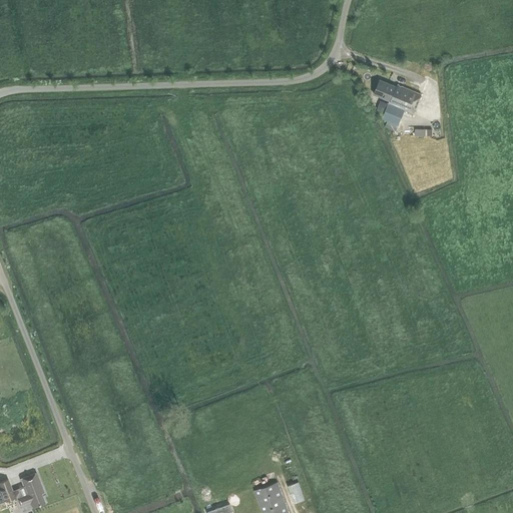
[(388,104),(413,114),(421,95),(397,85),(396,87),(379,80),(373,94),(389,101),(388,104)]
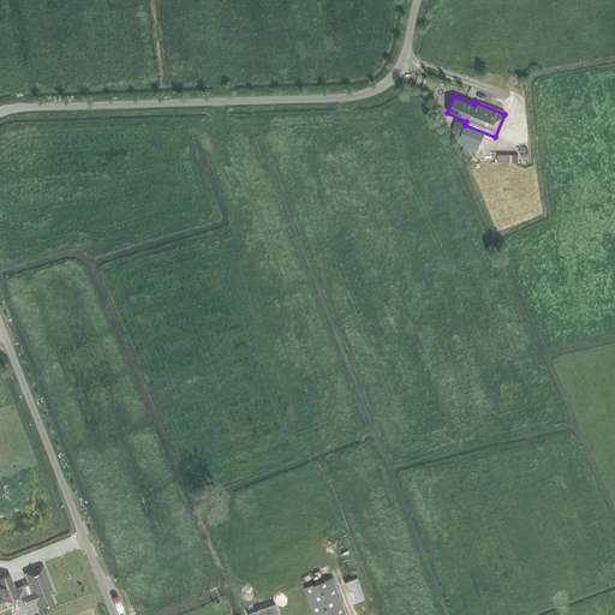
[(460,153),(473,157),(484,133),(465,125),(458,142),(464,144),(460,153)]
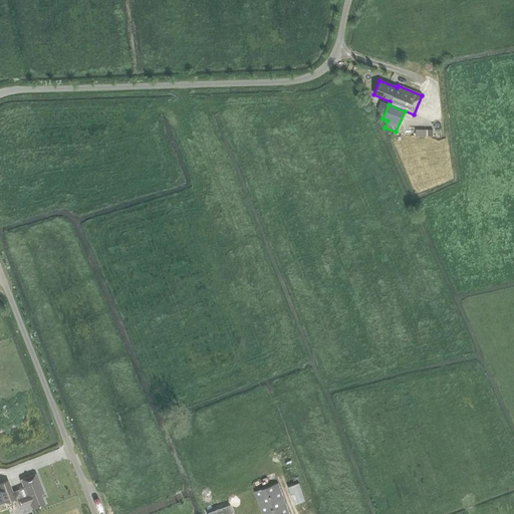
[(25,488),(13,492),(9,480),(0,483),(0,504),(16,499),(16,501),(19,500),(21,506),(30,503),(33,508),(46,503),(42,494),(45,493),(37,474),(22,480),(25,488)]
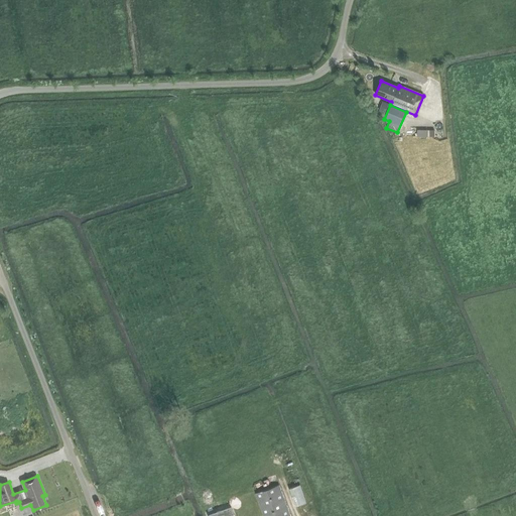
[(305,503),(300,485),(289,489),(295,506),(305,503)]
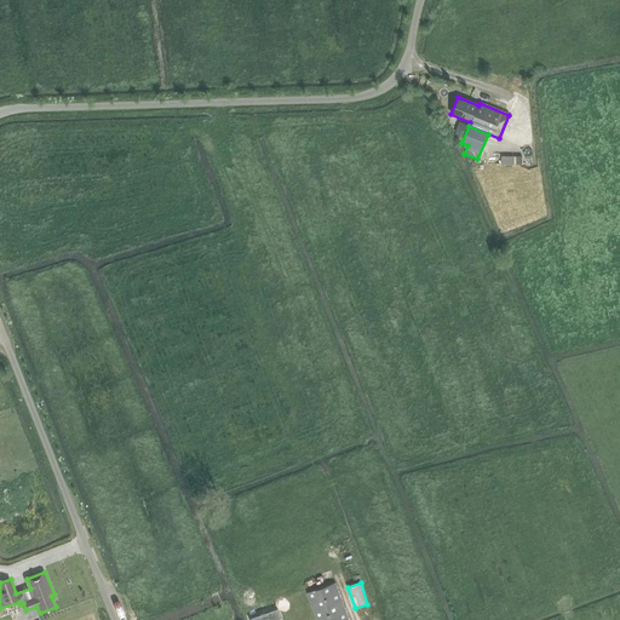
[(348,619),(334,584),(306,593),(316,619),(348,619)]
